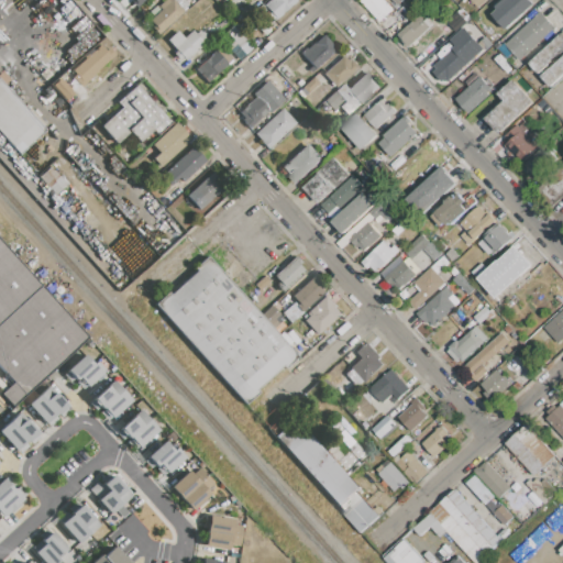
[(161,32),(150,20),(158,12),(155,9),(164,0),(184,0),(188,4),(183,10),(184,11),(161,32)]
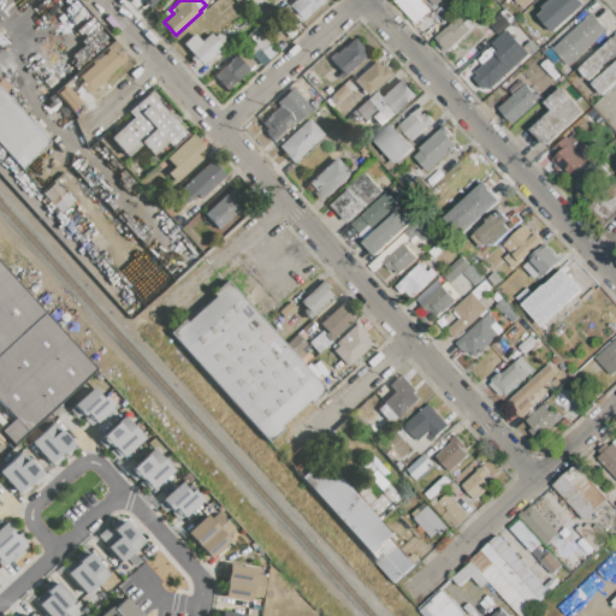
[(289,6),(295,0),(324,0),(325,1),(297,25),(290,17),(295,13),(289,6)]
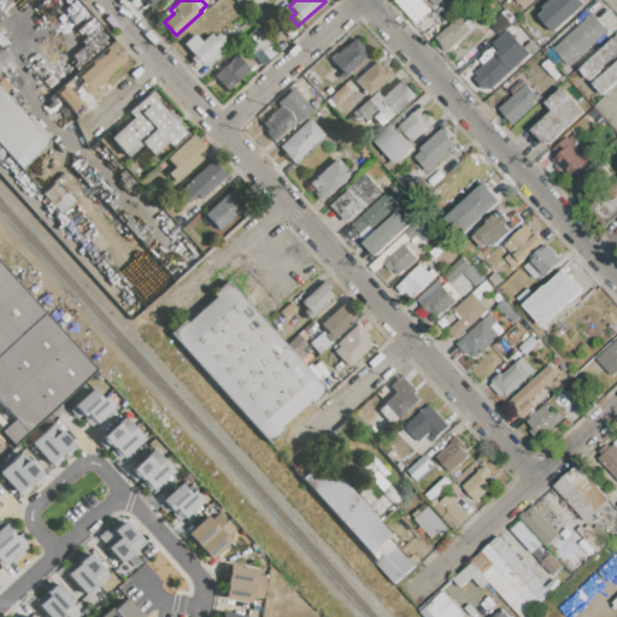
[(395,0),(422,0),(432,10),(416,23),(395,0)]
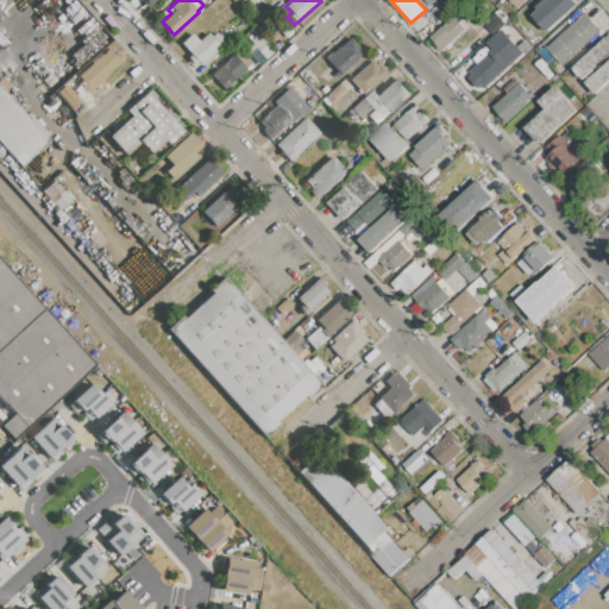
[(533,14),(538,11),(535,8),(544,0),(575,0),(579,5),(548,32),(533,14)]
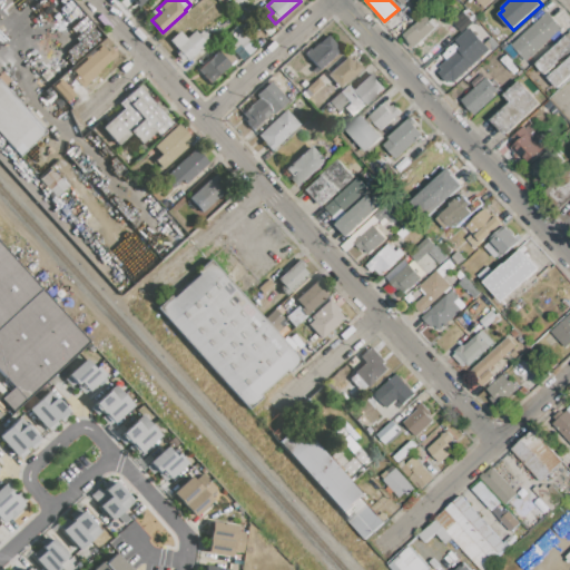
[(246,21),(237,10),(243,6),(245,9),(251,5),(257,12),(246,21)]
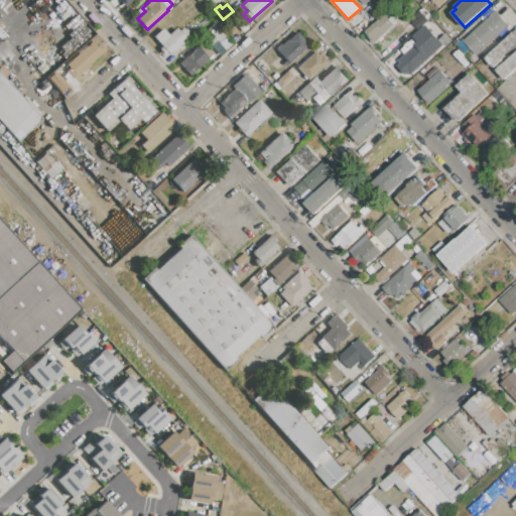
[(417,28),(409,20),(422,8),(429,17),(417,28)]
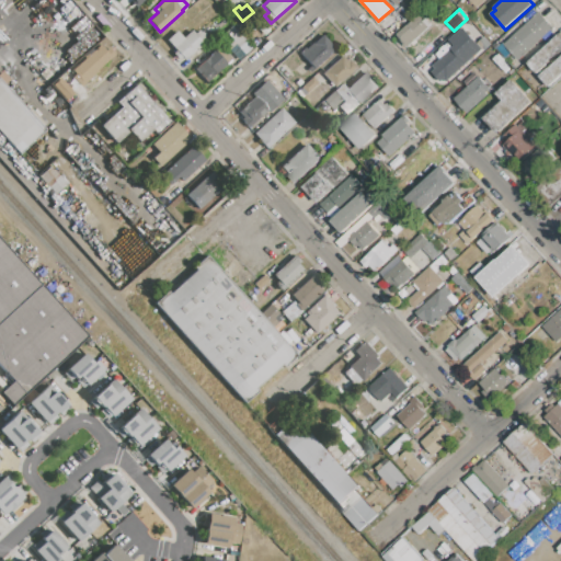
[(504,44),(539,12),(553,27),(518,59),(504,44)]
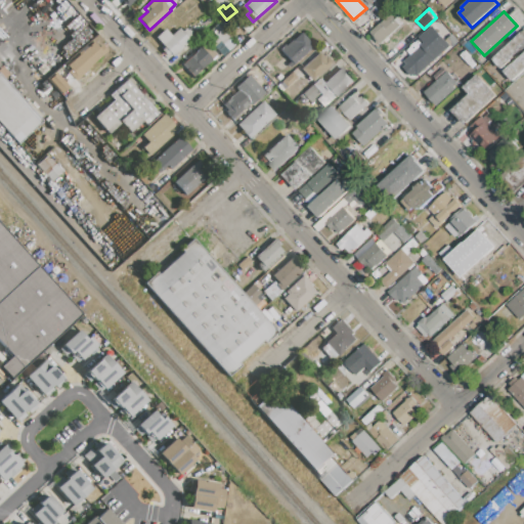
[(370,33),(391,14),(395,18),(397,17),(403,24),(381,44),(370,33)]
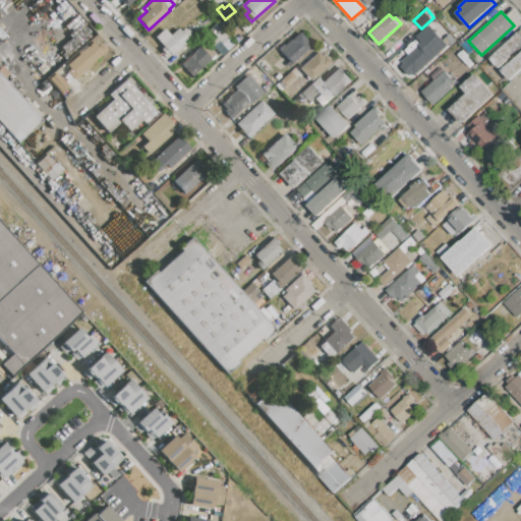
[(217,45),(213,48),(220,56),(233,45),(216,23),(207,32),(217,45)]
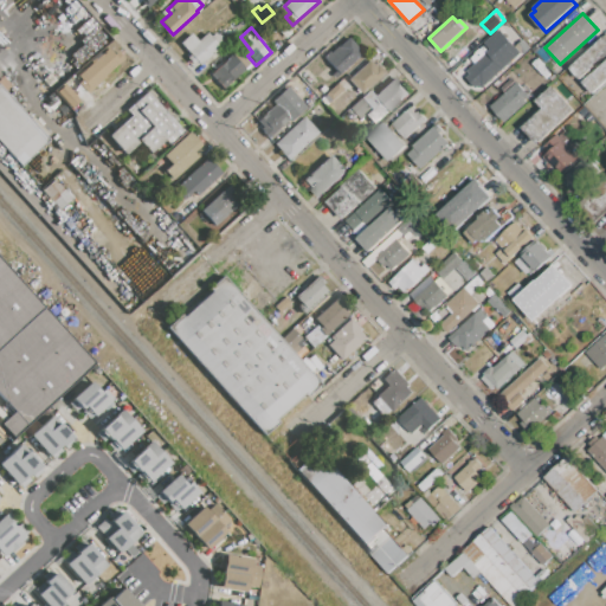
[(199,65),(195,62),(192,64),(187,58),(189,55),(179,43),(191,32),(198,40),(207,33),(210,37),(214,33),(216,36),(218,34),(220,37),(219,38),(220,40),(217,44),(219,47),(199,65)]
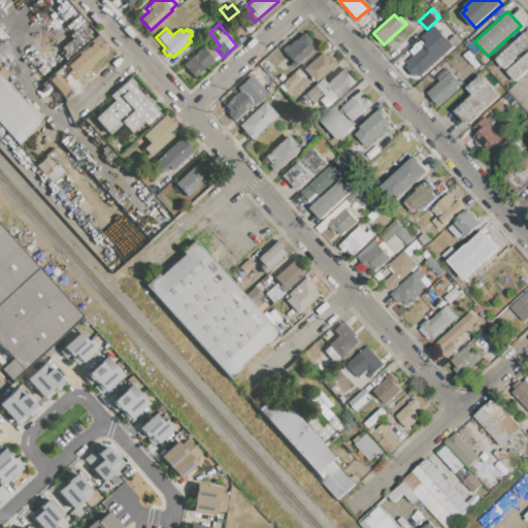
[(497,58),(526,31),(527,33),(527,47),(506,68),(497,58)]
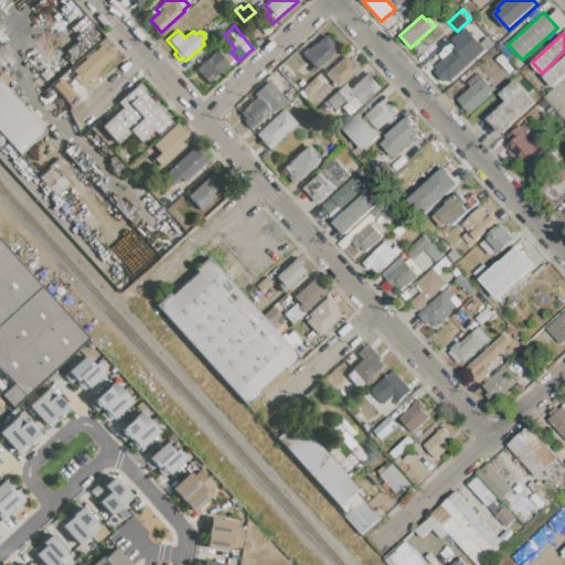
[(302,54),(324,34),(338,51),(312,73),(309,70),(312,65),(302,54)]
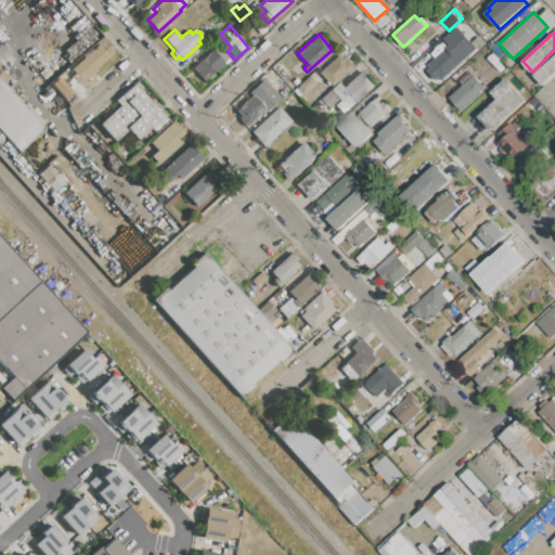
[(71,69),(99,44),(111,56),(82,82),(71,69)]
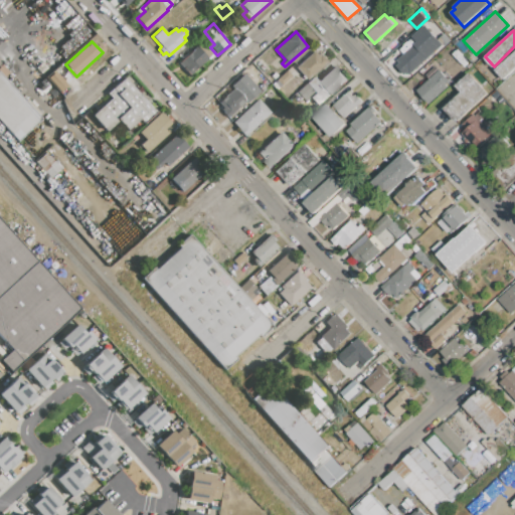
[(179,63),(202,42),(212,53),(207,58),(208,58),(189,75),(179,63)]
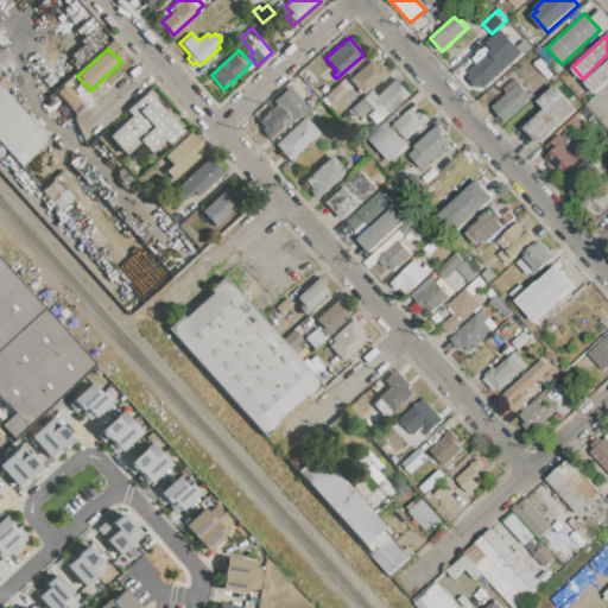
[(491,51),(505,68),(483,87),(479,81),(476,83),(461,67),(473,56),(477,62),(491,51)]
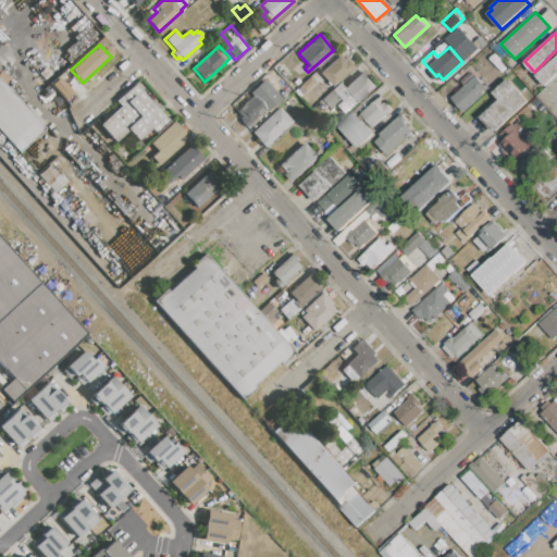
[(535,75),(556,54),(556,74),(545,86),(535,75)]
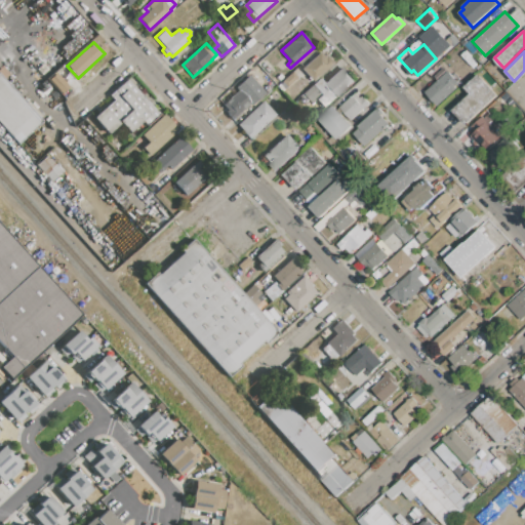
[(301,69),(319,53),(323,57),(326,54),(333,64),(313,82),(301,69)]
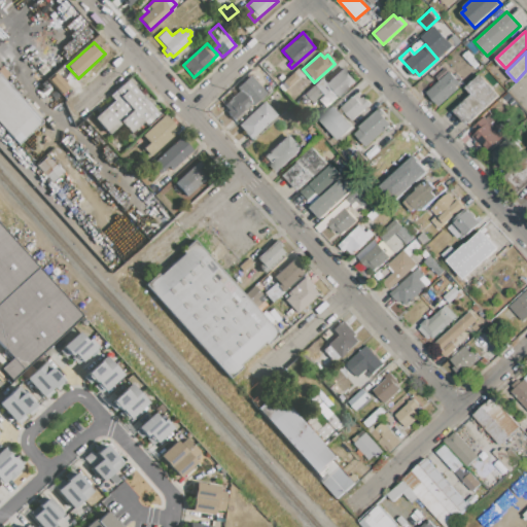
[(325,83),(344,67),(356,80),(338,97),(325,83)]
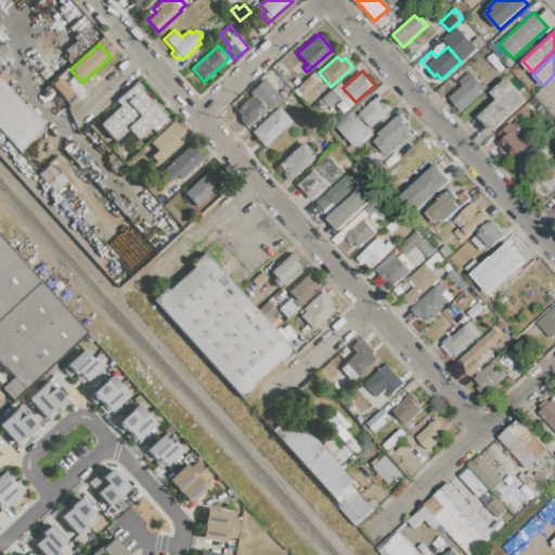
[(298,86),(309,77),(314,82),(304,92),(298,86)]
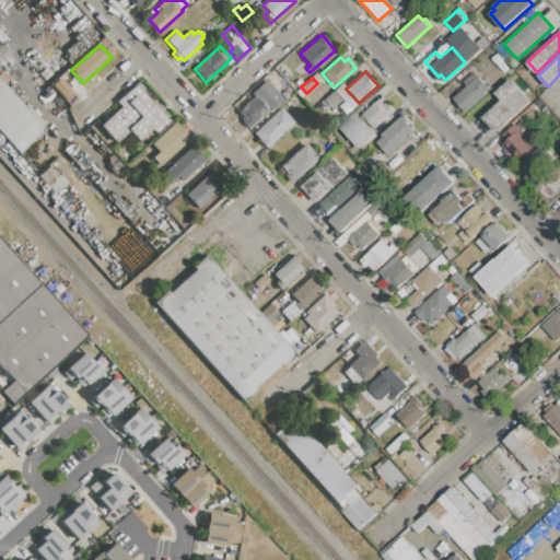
[(478,78),(489,91),(466,112),(454,98),(478,78)]
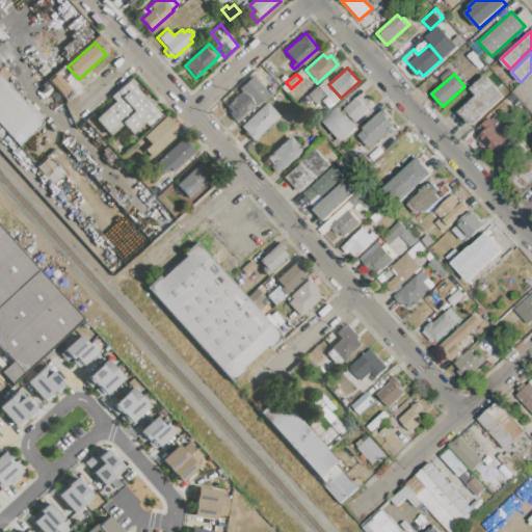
[(458,110),(475,95),(470,88),(485,74),(505,96),(473,126),(458,110)]
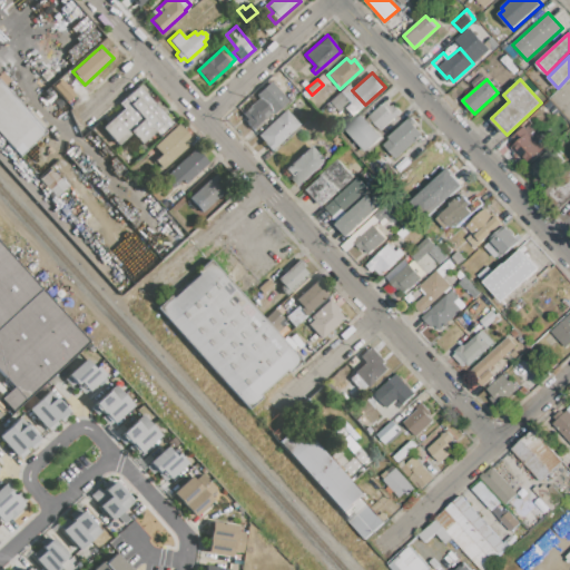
[(0,81),(46,133),(19,157),(0,136),(0,81)]
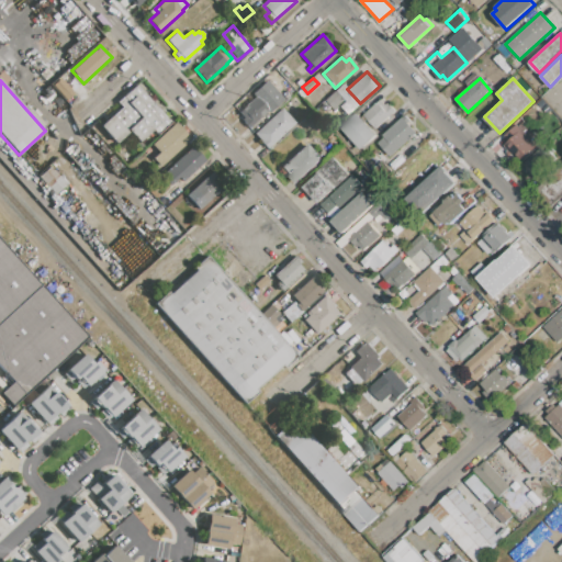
[(116,100),(134,83),(170,123),(157,135),(153,130),(137,143),(127,132),(114,144),(100,127),(113,115),(113,116),(123,108),(116,100)]
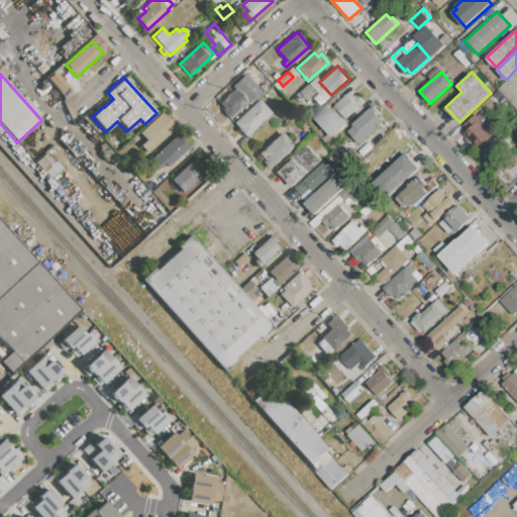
[(219,103),(234,89),(246,102),(229,118),(223,111),(225,110),(219,103)]
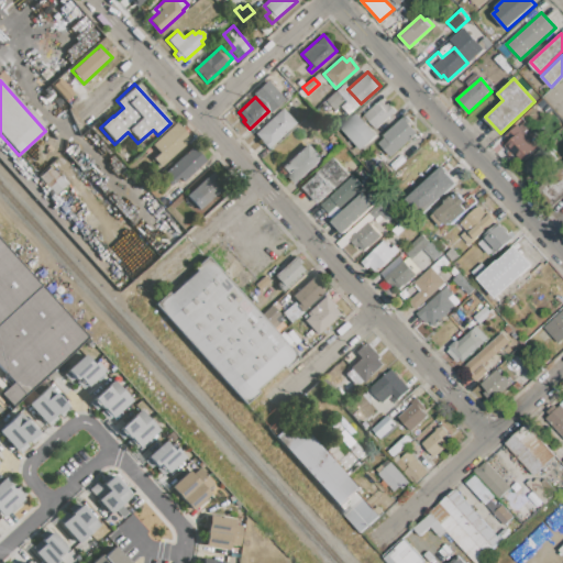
[(374,131),(362,118),(383,99),(388,106),(390,103),(396,110),(374,131)]
